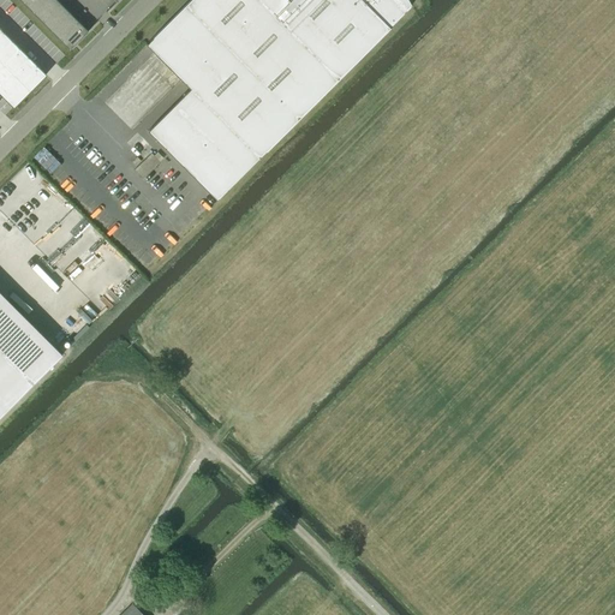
[(88,31),(88,30),(57,0),(19,0),(70,49),(88,31)]
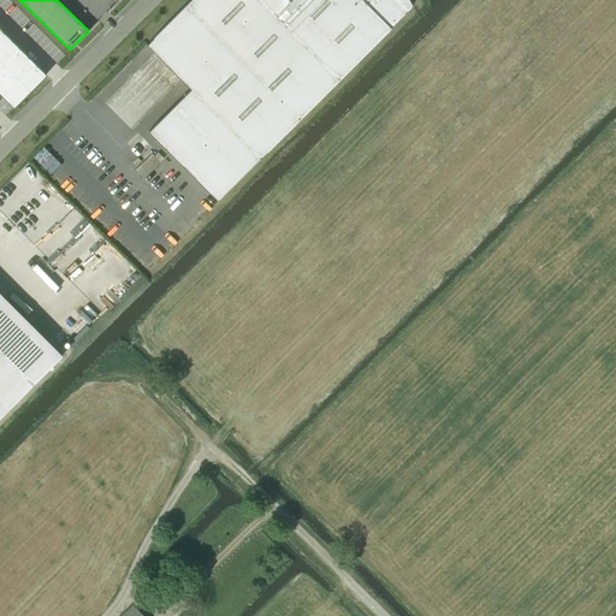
[(148,131),(217,200),(412,5),(409,0),(190,0),(147,43),(189,87),(148,131)]
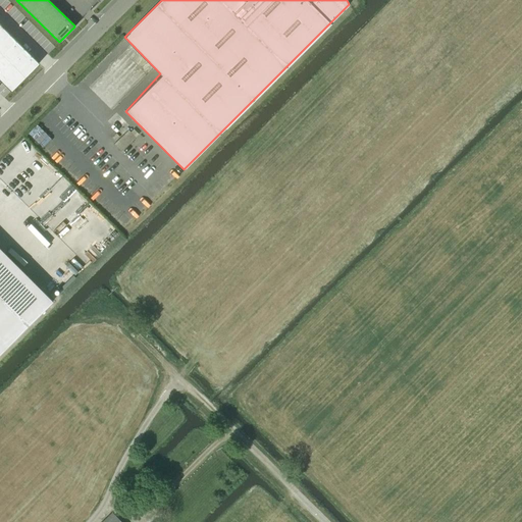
[(2,27),(0,28),(0,43),(9,34),(2,27)]
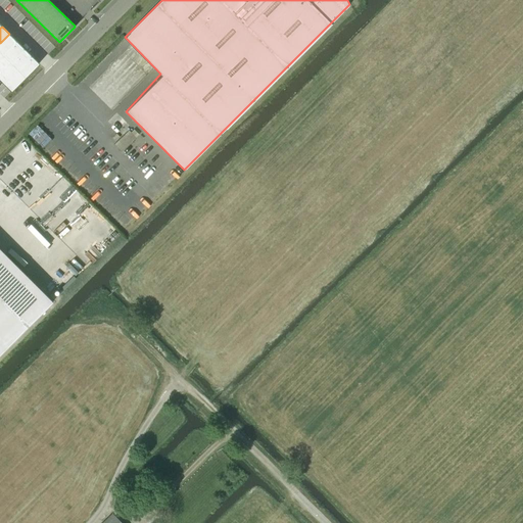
[(9,34),(0,43),(0,51),(3,55),(17,41),(9,34)]
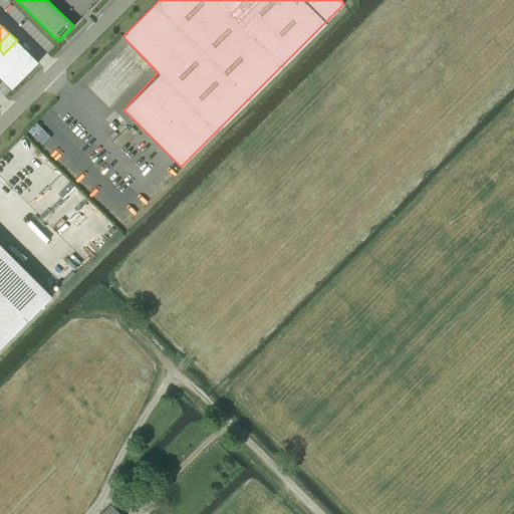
[(17,40),(3,54),(10,61),(24,48),(17,41),(17,40)]
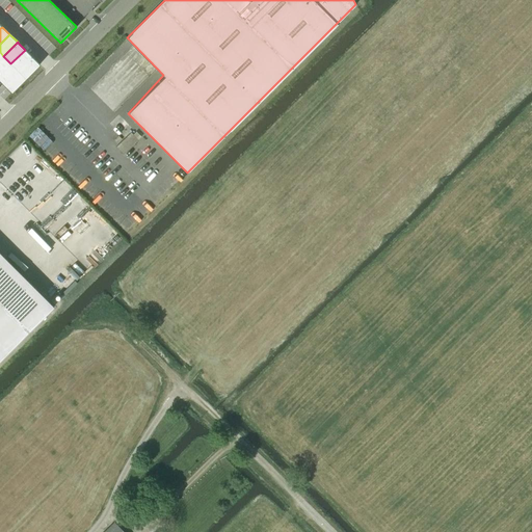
[(25,50),(10,63),(18,71),(32,57),(25,50)]
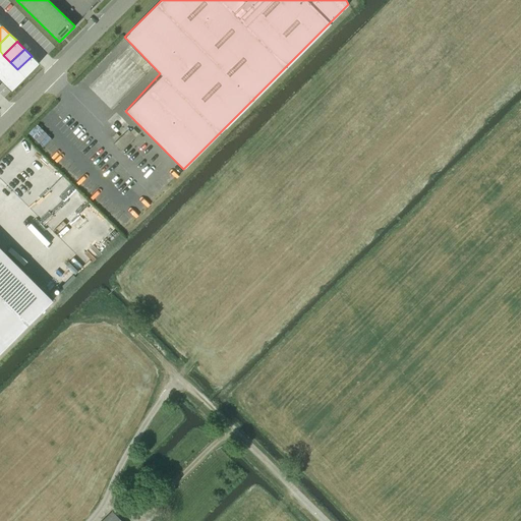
[(3,55),(0,57),(0,72),(10,62),(3,55)]
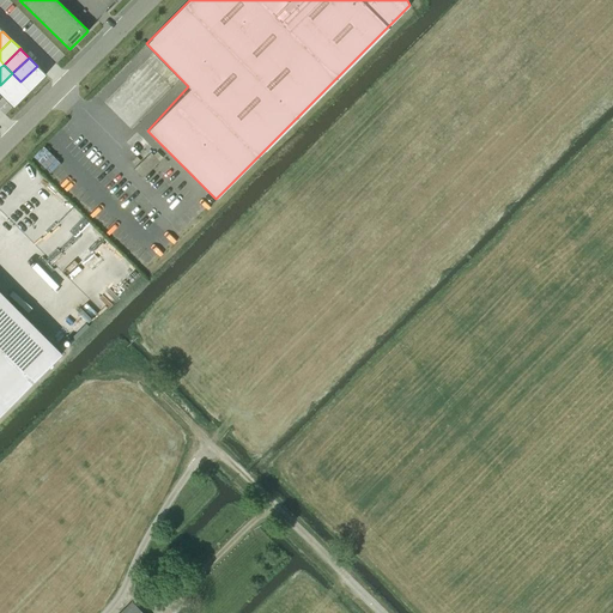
[(37,66),(20,82),(30,91),(46,74),(37,66)]
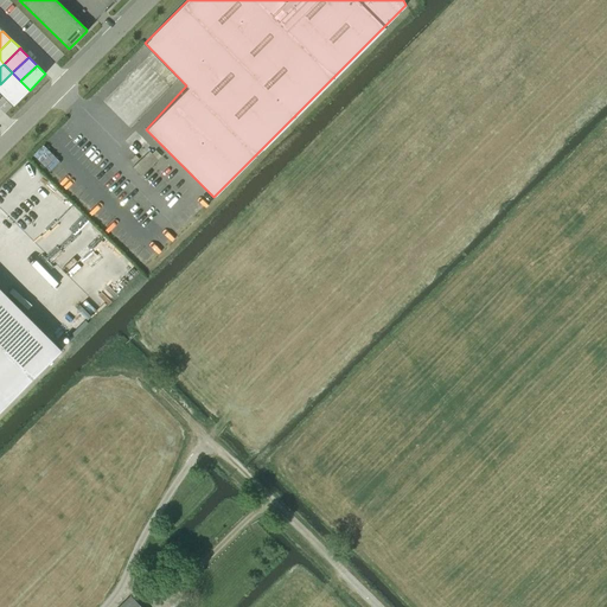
[(12,72),(0,84),(0,93),(5,97),(20,81),(12,72)]
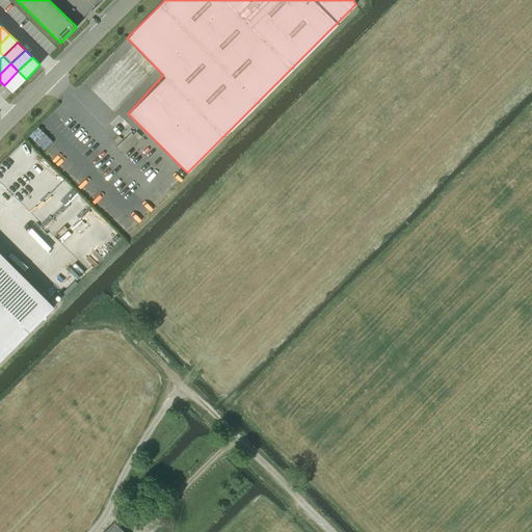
[(18,71),(4,85),(11,92),(26,79),(18,71)]
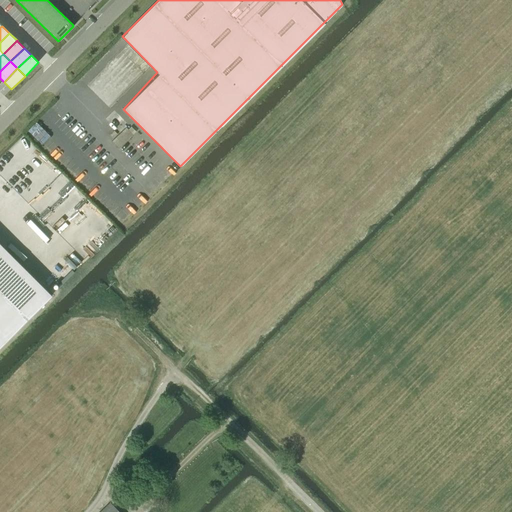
[(0,346),(52,295),(0,242),(0,346)]
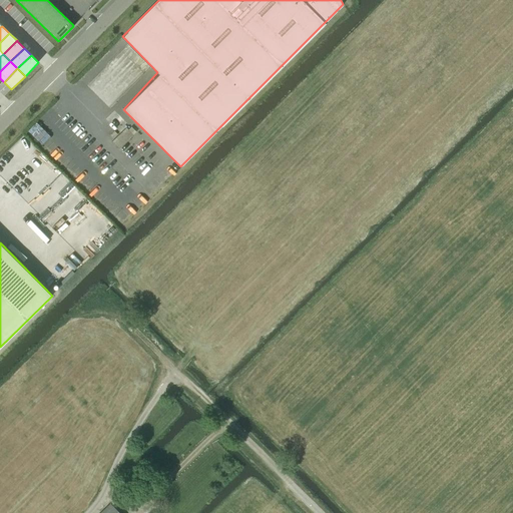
[(119,512),(110,503),(99,512),(119,512)]
